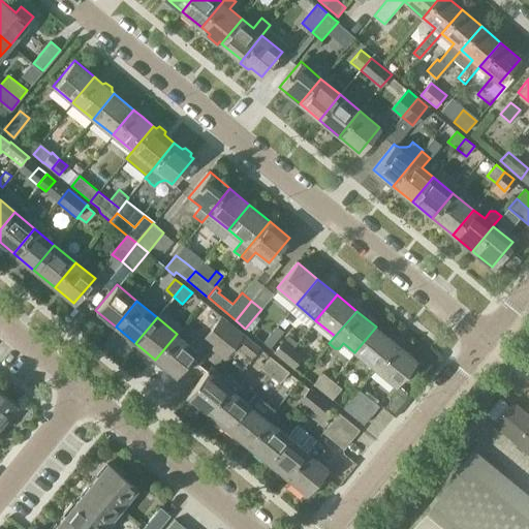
[(206,336),(215,344),(231,324),(222,317),(206,336)]
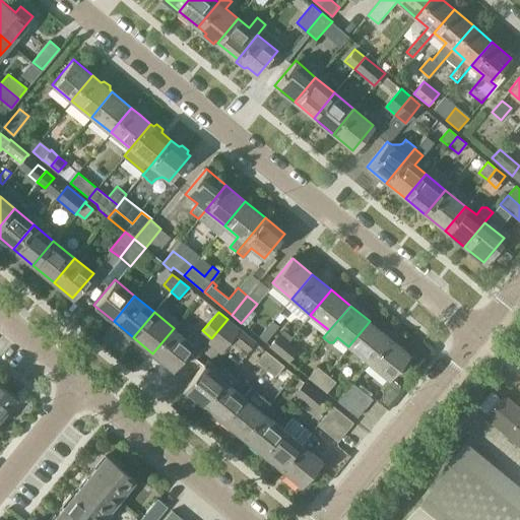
[(238,327),(228,319),(211,338),(221,346),(238,327)]
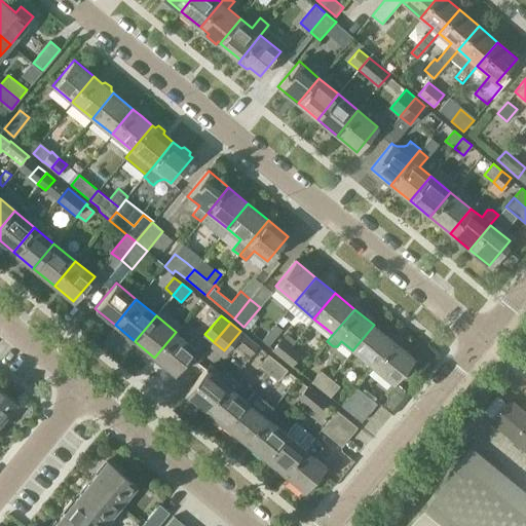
[(275,325),(262,341),(268,346),(282,330),(275,325)]
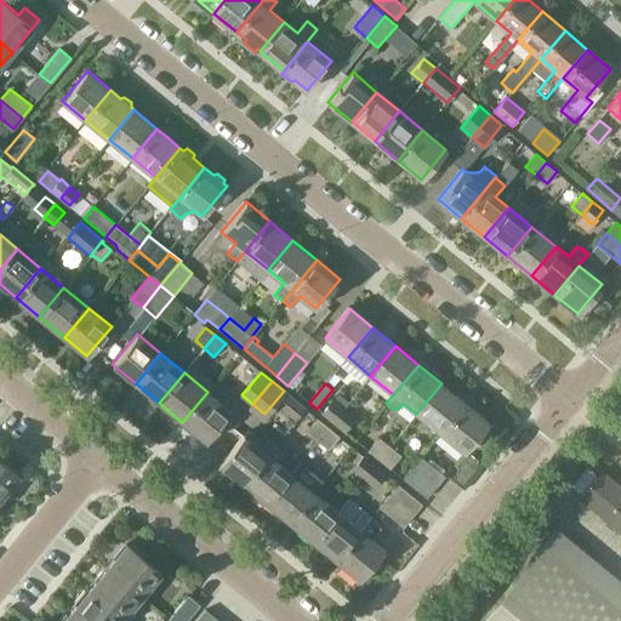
[(440,433),(465,403),(442,383),(416,414),(440,433)]
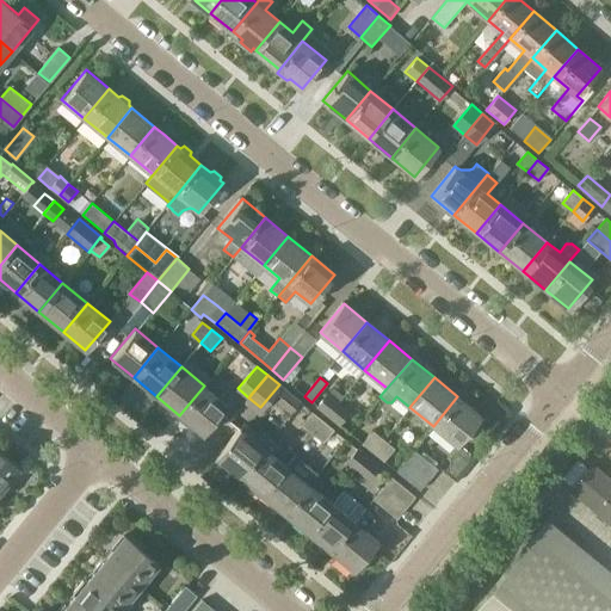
[(204,386),(179,415),(202,434),(227,405),(204,386)]
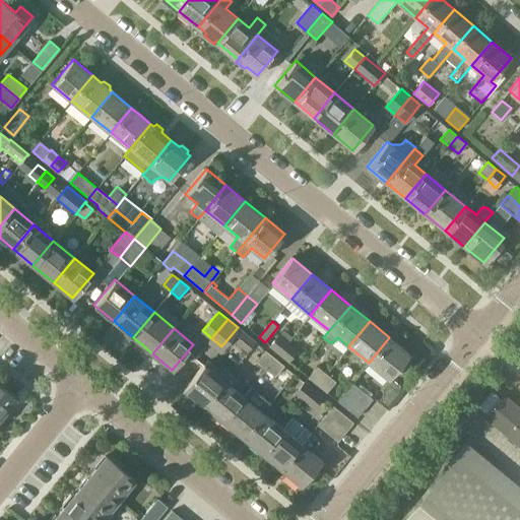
[(286,342),(278,335),(270,346),(278,353),(286,342)]
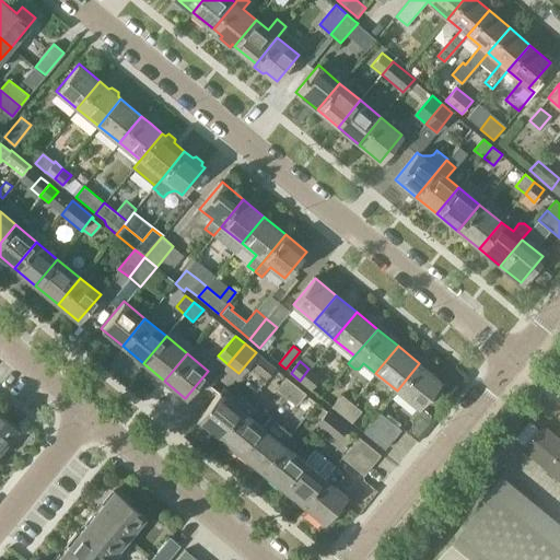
[(440,381),(419,363),(397,391),(418,408),(440,381)]
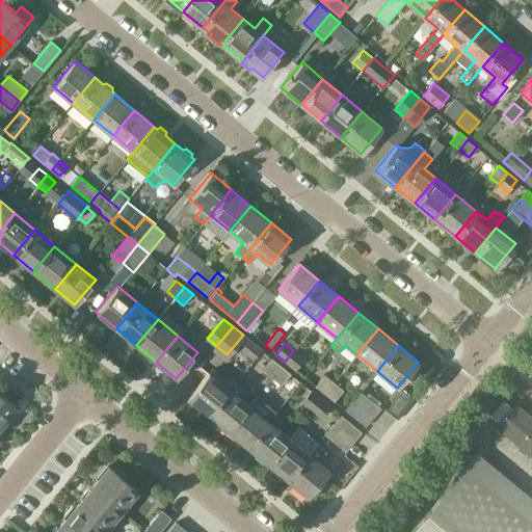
[(302,358),(293,350),(285,362),(294,369),(302,358)]
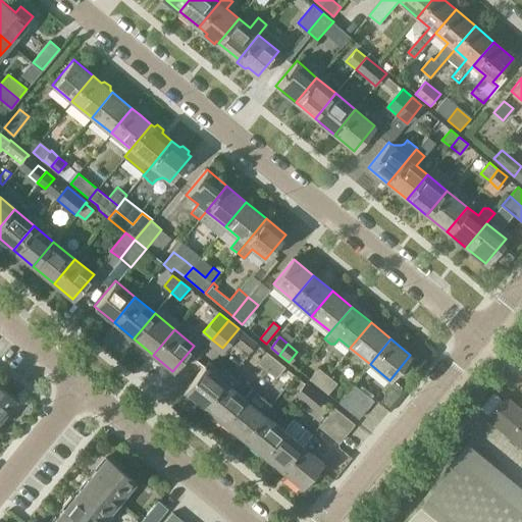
[(275,359),(266,352),(257,363),(266,370),(275,359)]
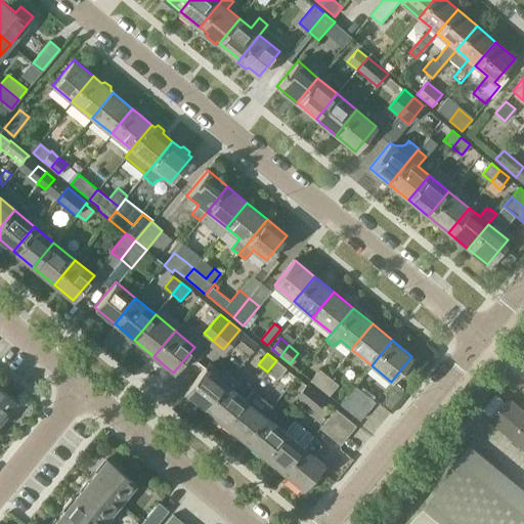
[(286,368),(276,360),(267,372),(276,380),(286,368)]
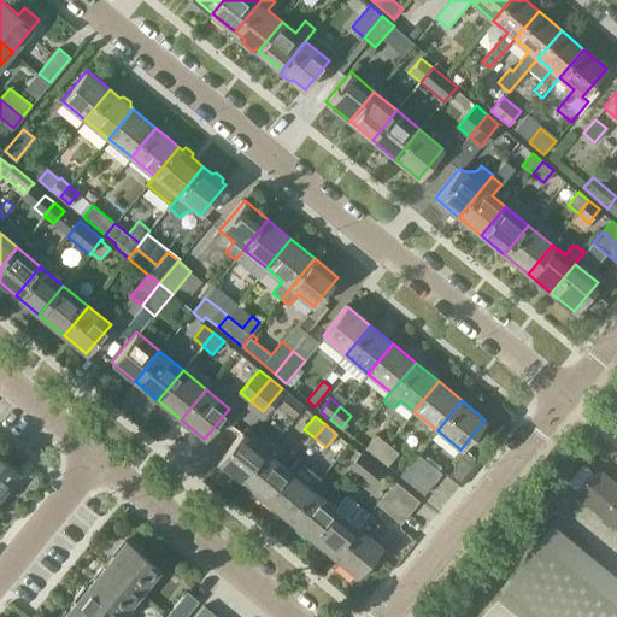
[(217,462),(241,481),(266,451),(242,432),(217,462)]
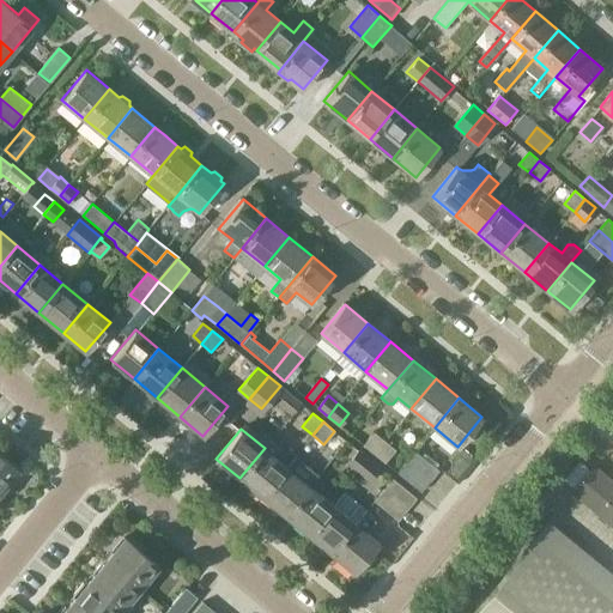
[(363,445),(374,454),(384,441),(374,432),(363,445)]
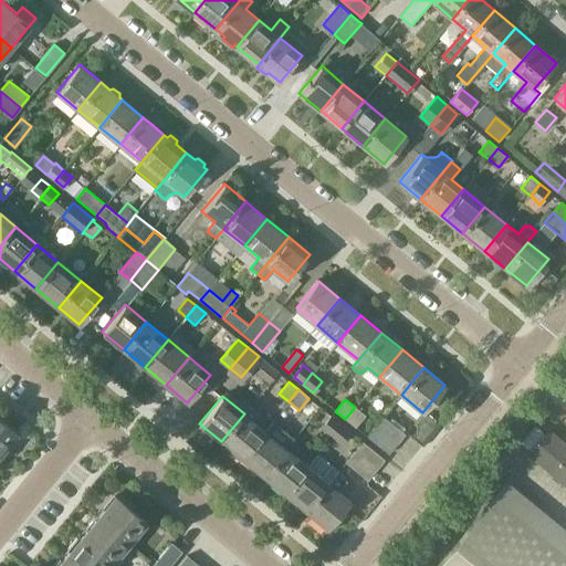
[(244,413),(221,441),(242,459),(264,431),(252,421),(259,413),(250,407),(244,413)]
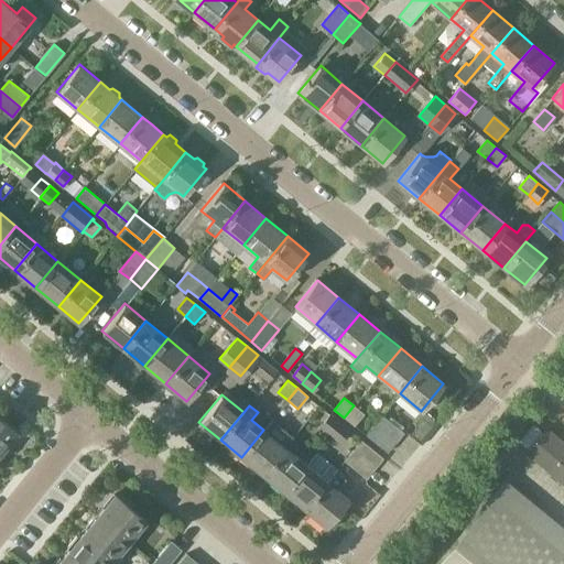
[(364,414),(354,405),(344,418),(354,425),(364,414)]
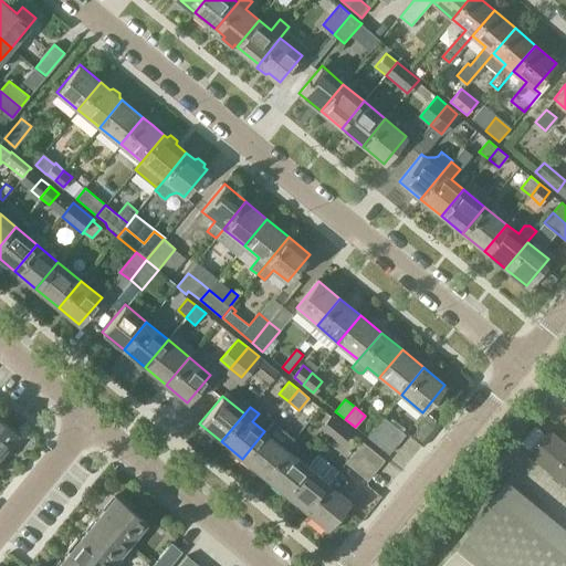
[(321,428),(331,436),(341,425),(331,416),(321,428)]
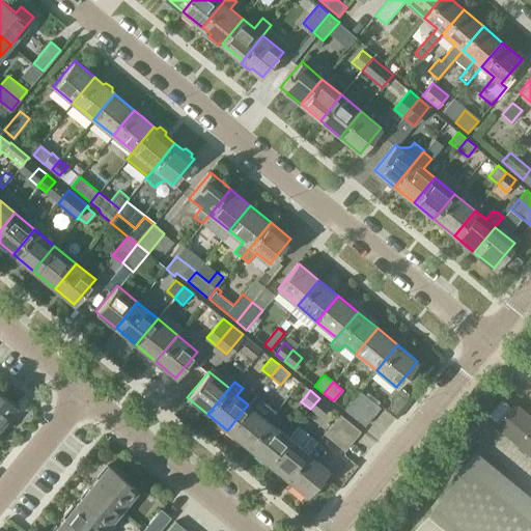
[(360,390),(352,400),(372,417),(381,407),(360,390)]
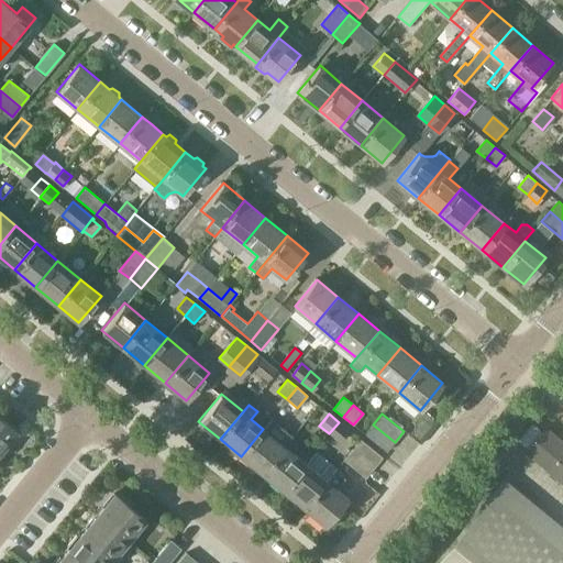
[(435,422),(426,414),(409,434),(420,442),(435,422)]
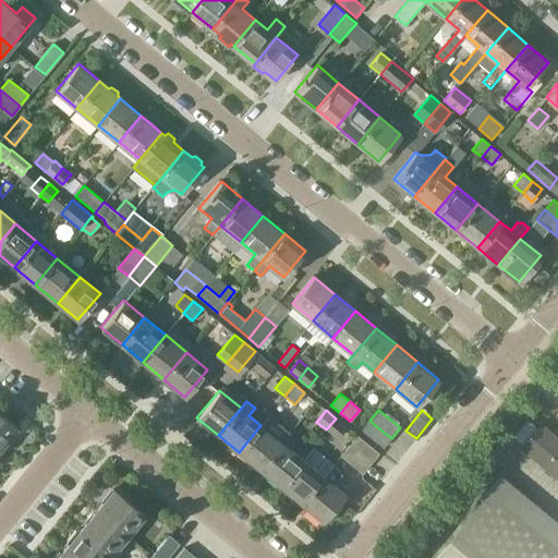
[(0,413),(0,447),(1,448),(11,437),(10,435),(16,426),(0,413)]
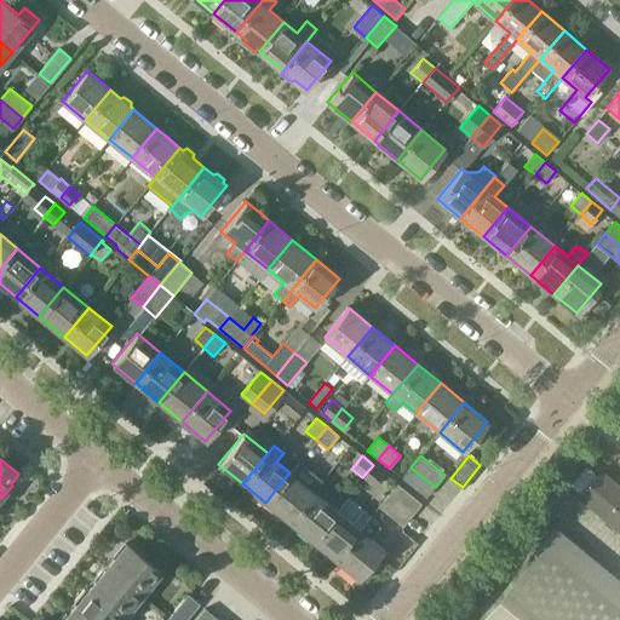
[(373,465),(362,477),(374,487),(384,474),(373,465)]
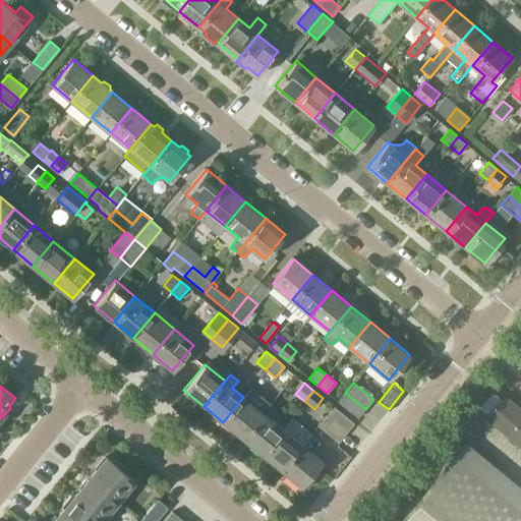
[(357,418),(365,409),(345,393),(338,402),(357,418)]
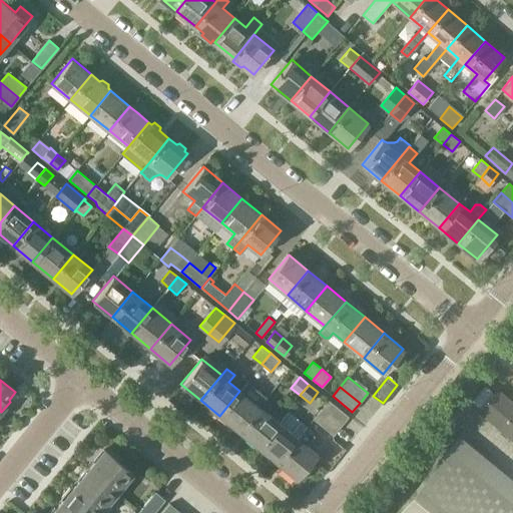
[(512,441),(512,403),(497,390),(478,412),(512,441)]
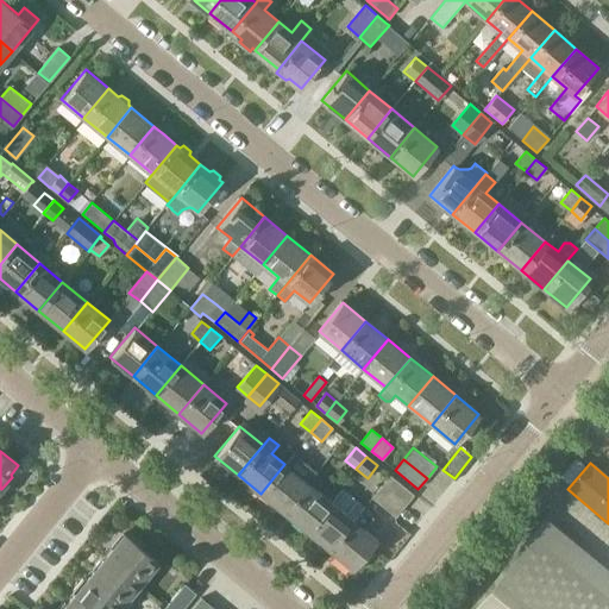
[(308,482),(284,464),(261,494),(283,512),(308,482)]
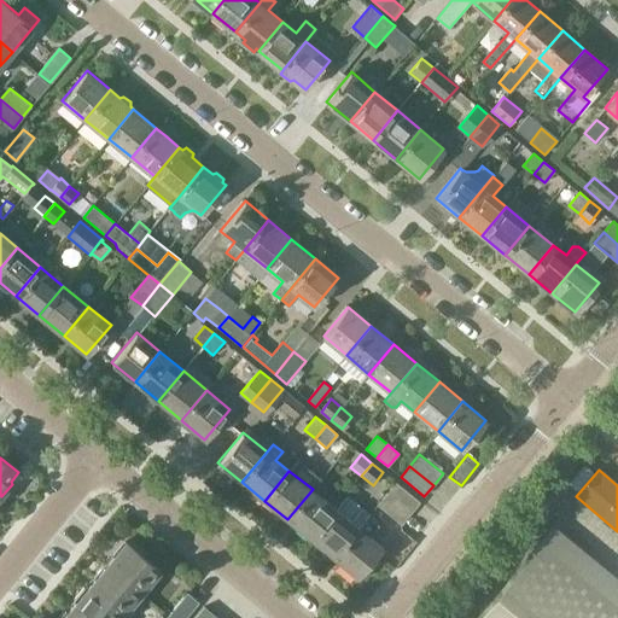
[(396,483),(388,494),(410,513),(419,503),(396,483)]
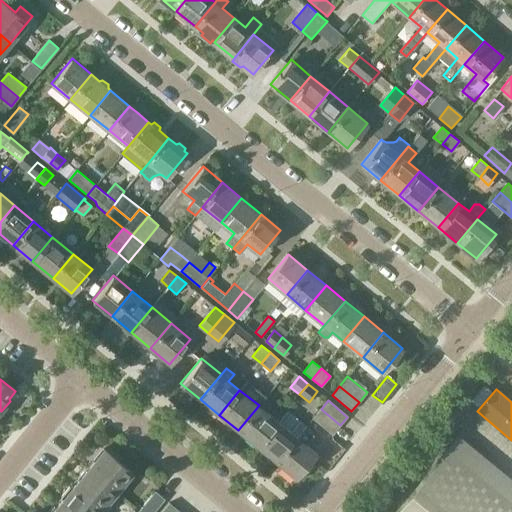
[(238,430),(257,446),(277,421),(259,405),(238,430)]
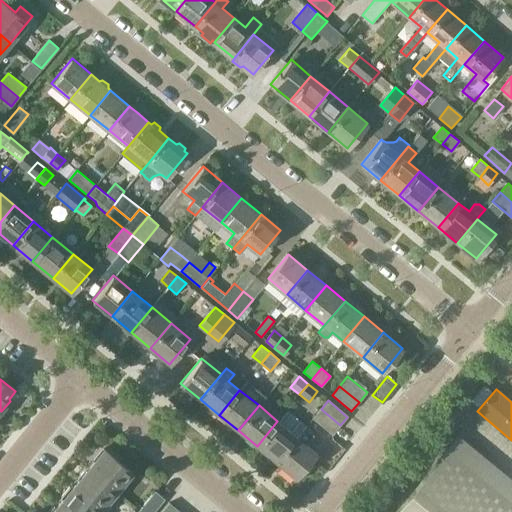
[(331,435),(340,425),(321,409),(313,419),(331,435)]
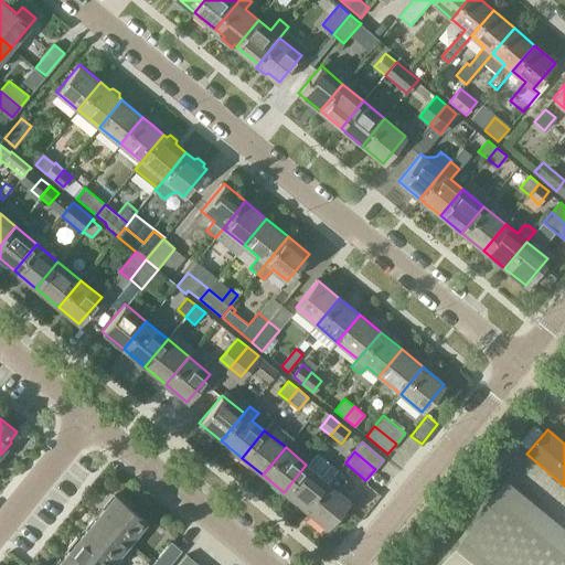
[(284,492),(306,510),(328,482),(336,471),(338,469),(317,452),(306,465),(284,492)]
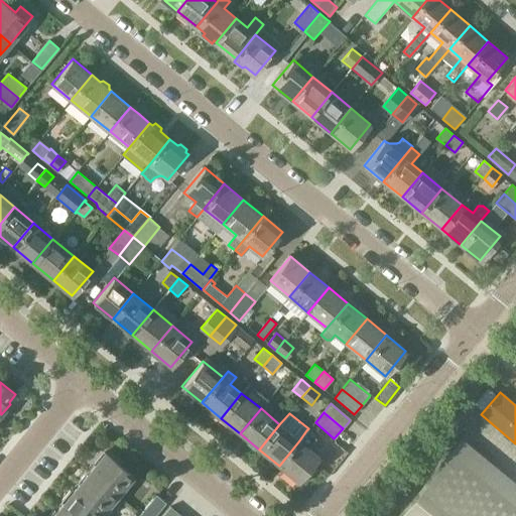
[(313,472),(309,469),(319,457),(307,447),(315,437),(306,430),(299,440),(279,466),(298,482),(300,480),(304,484),(313,472)]
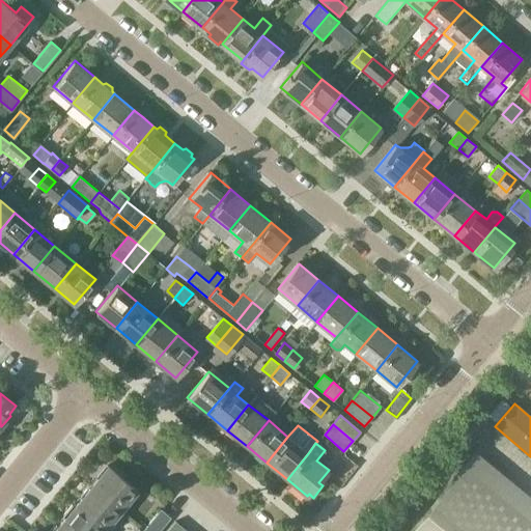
[(530,530),(530,498),(473,451),(408,530),(530,530)]
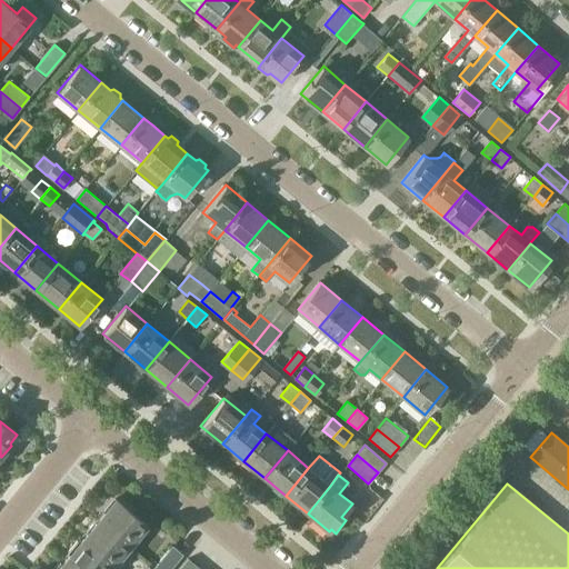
[(98,519),(129,545),(147,525),(116,498),(98,519)]
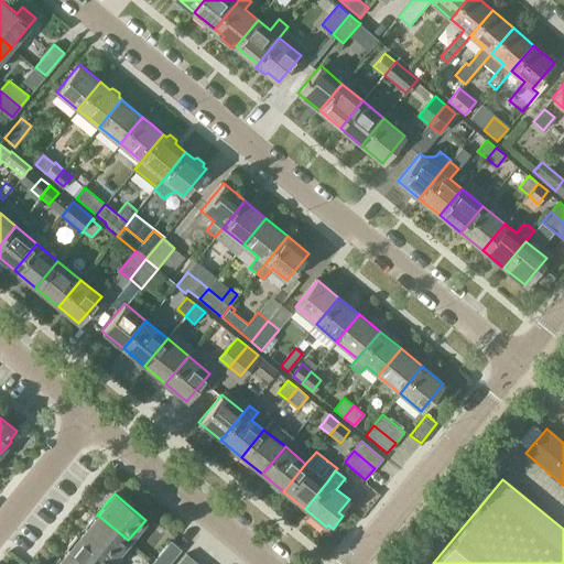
[(110,562),(128,540),(97,514),(79,537),(110,562)]
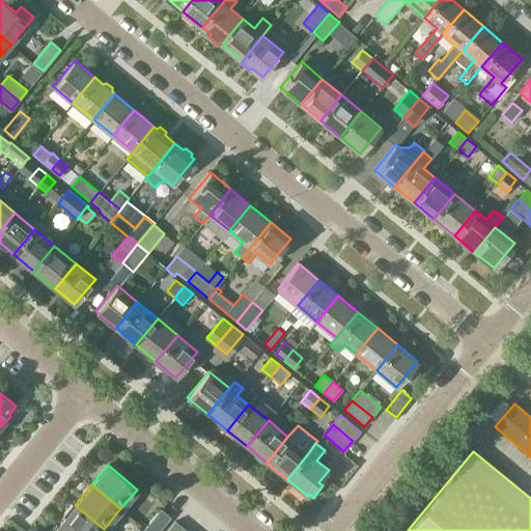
[(58,524),(66,530),(102,530),(104,529),(75,505),(74,505),(72,504),(62,515),(64,516),(58,524)]
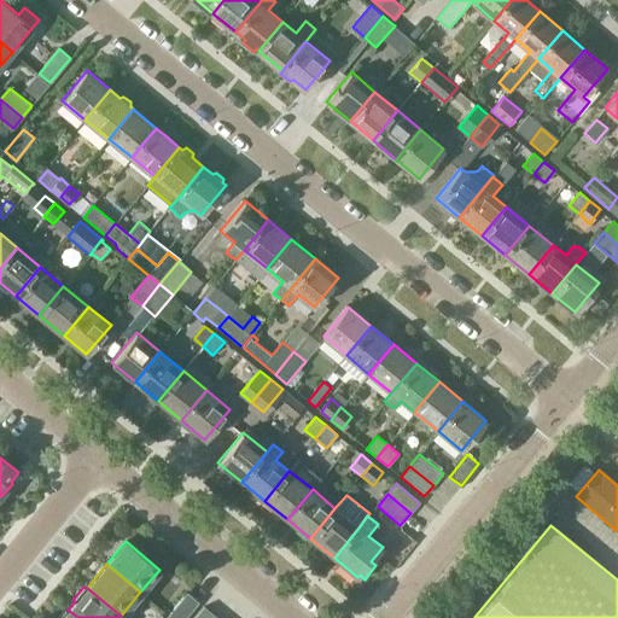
[(187,593),(168,614),(172,617),(184,617),(198,601),(187,593)]
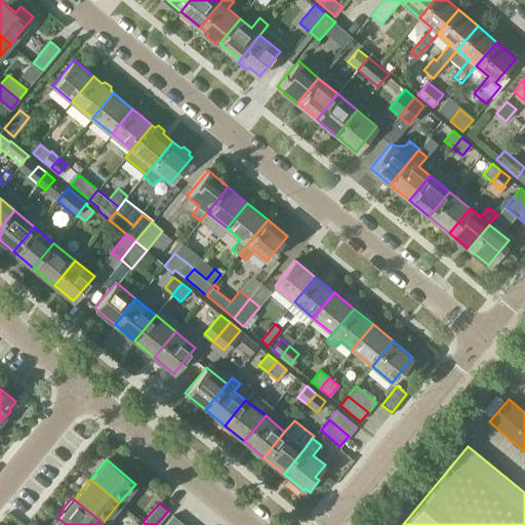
[(164,524),(180,524),(183,523),(173,515),(164,524)]
